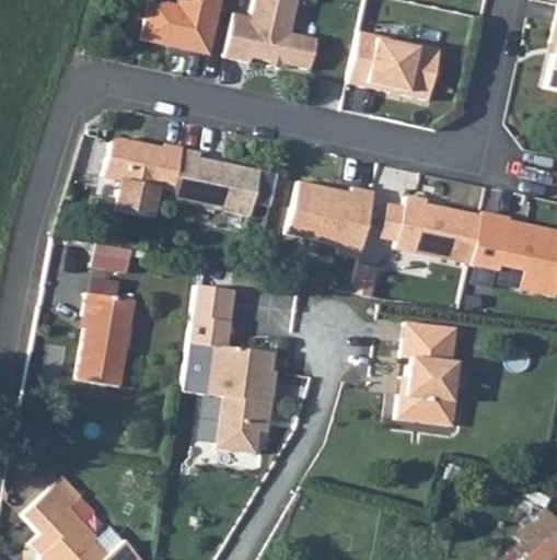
[(144,0),(138,35),(204,49),(213,0),(173,0),(173,2),(163,0),(144,0)]
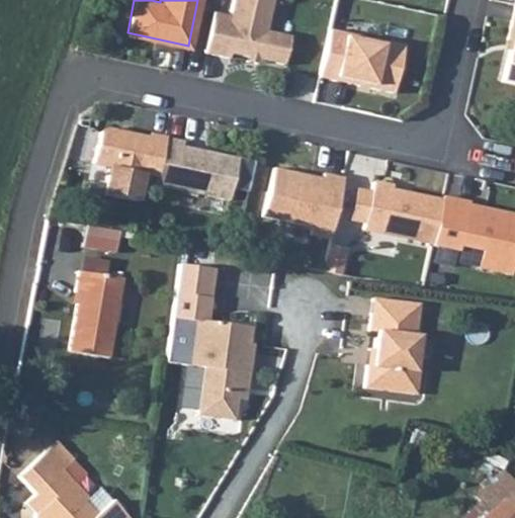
[(211,8),(203,49),(228,54),(229,49),(282,61),(288,32),(264,27),(269,0),(230,0),(228,11),(211,8)]
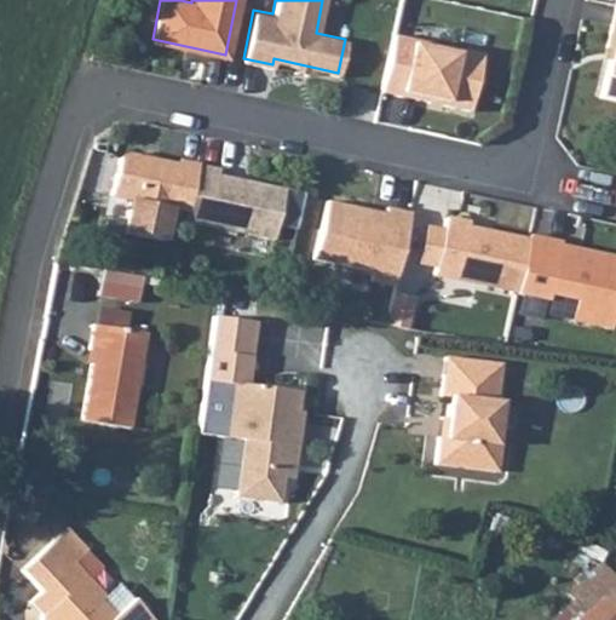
[(392,32),(380,89),(468,108),(481,51),(392,32)]
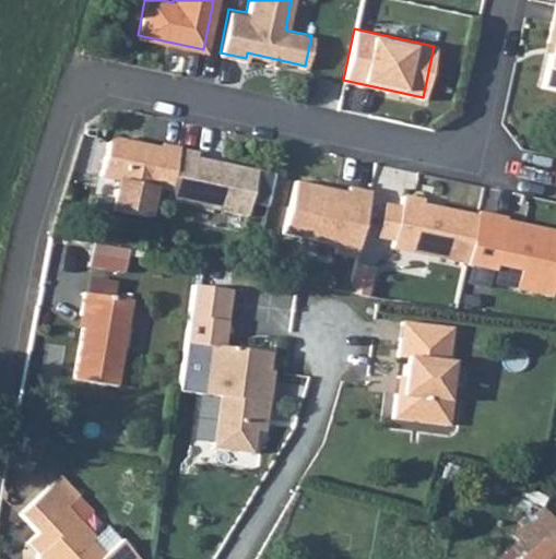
[(169,190),(178,147),(161,144),(160,147),(113,138),(107,142),(101,176),(118,179),(111,209),(148,216),(153,187),(169,190)]
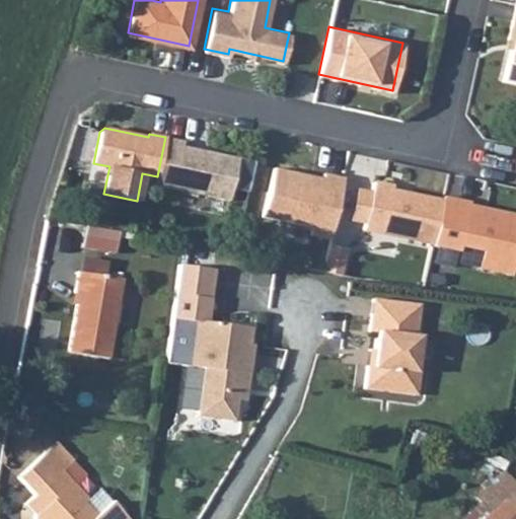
[(182,140),(165,137),(157,176),(156,183),(229,199),(237,156),(181,145),(182,140)]
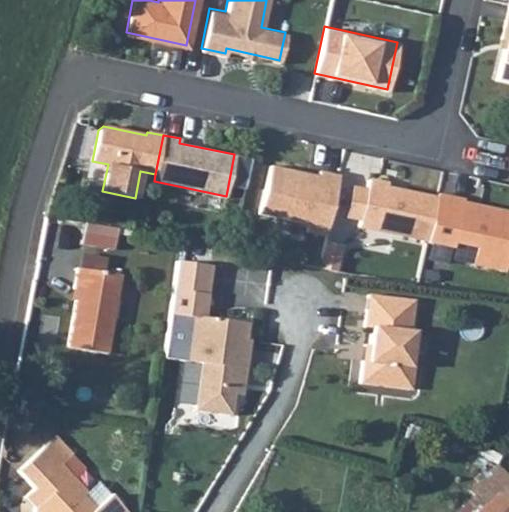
[(327,234),(340,174),(320,170),(319,175),(271,165),(261,212),(309,222),(307,229),(327,234)]
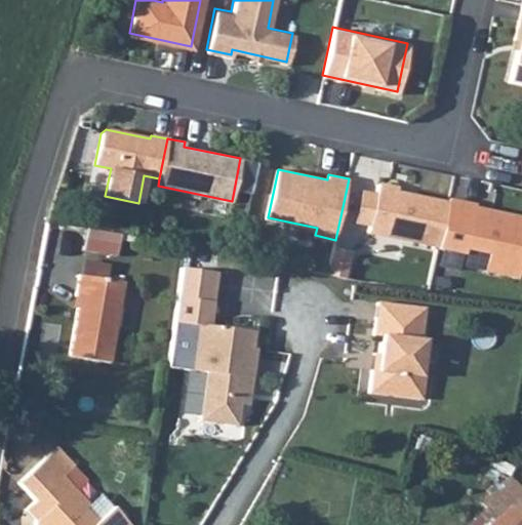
[(441,244),(450,201),(399,190),(400,186),(380,182),(378,193),(372,223),(371,230),(441,244)]
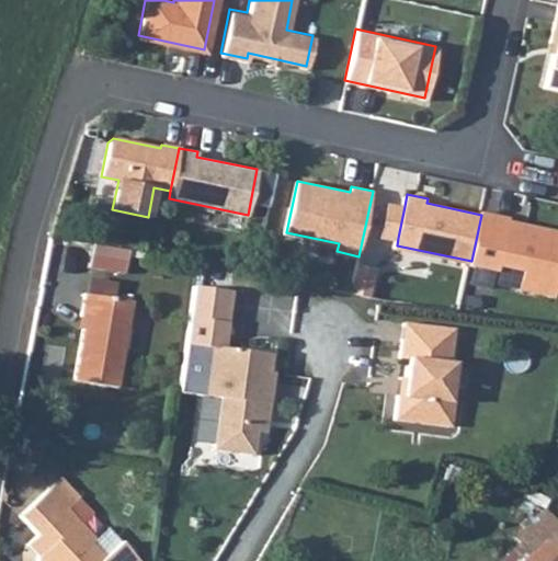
[(398,238),(405,206),(389,203),(382,235),(398,238)]
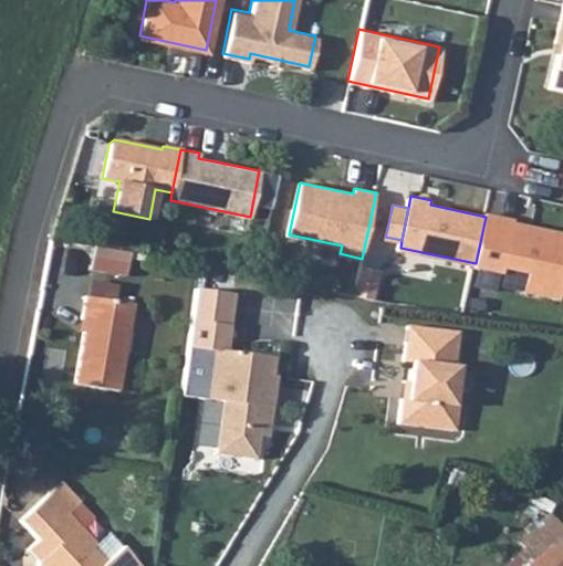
[(514,219),(487,212),(486,217),(476,263),(475,265),(503,272),(504,266),(530,272),(525,290),(561,297),(562,292),(562,231),(514,221),(514,219)]
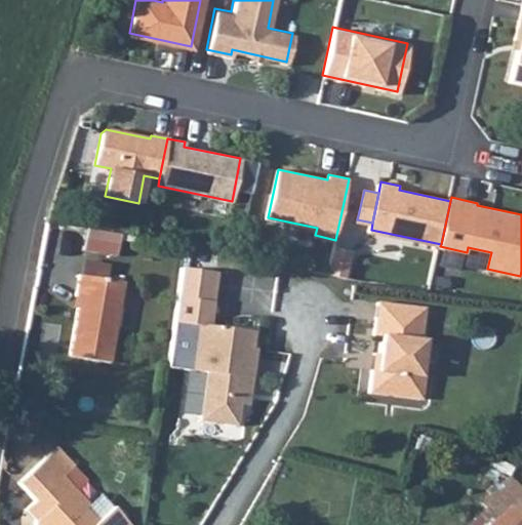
[(88,253),(122,258),(126,236),(92,230),(88,253)]
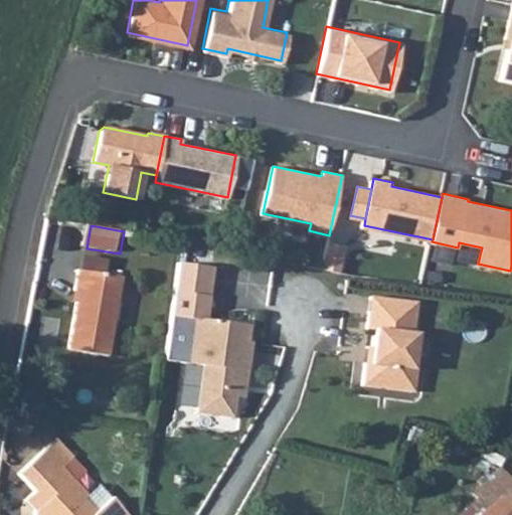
[(330,271),(347,275),(352,248),(335,245),(330,271)]
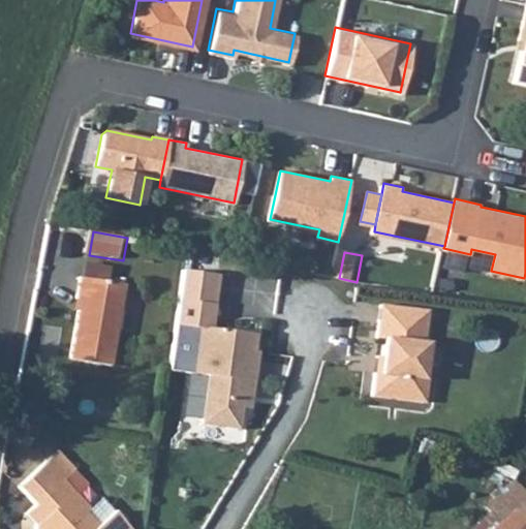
[(451,256),(447,273),(472,278),(475,260),(451,256)]
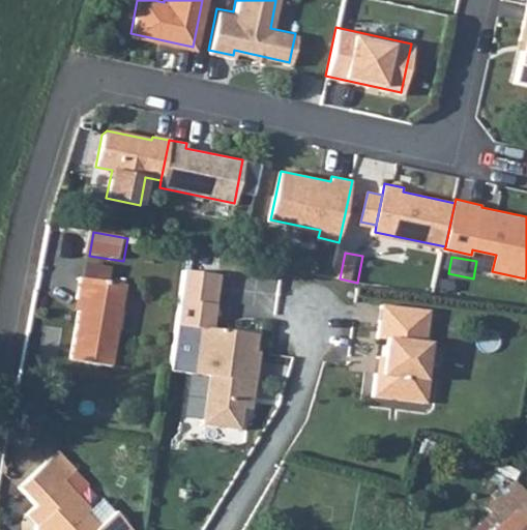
[(217,274),(185,271),(173,369),(197,372),(202,327),(211,328),(217,274)]
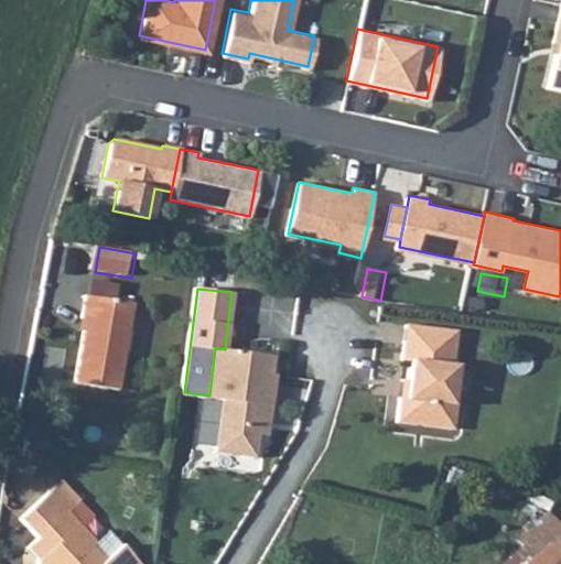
[(122,391),(137,305),(87,299),(84,318),(93,321),(90,333),(88,332),(78,383),(122,391)]
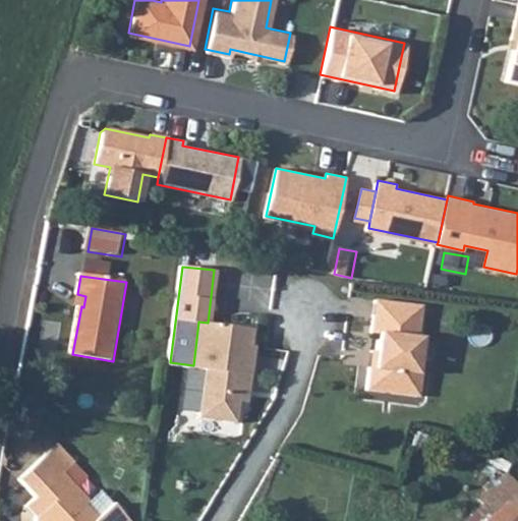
[(372,367),(370,391),(420,396),(423,372),(419,372),(423,340),(419,339),(423,306),(377,301),(372,334),(380,335),(376,367),(372,367)]
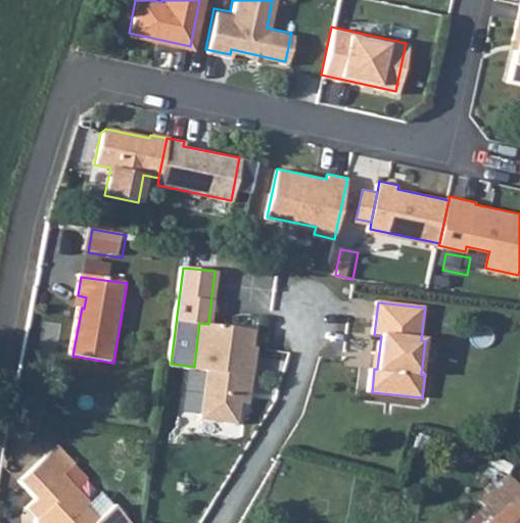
[(253,347),(255,331),(208,324),(199,323),(194,367),(193,369),(207,371),(201,419),(239,423),(242,401),(245,399),(249,376),(253,376),(257,348),(253,347)]
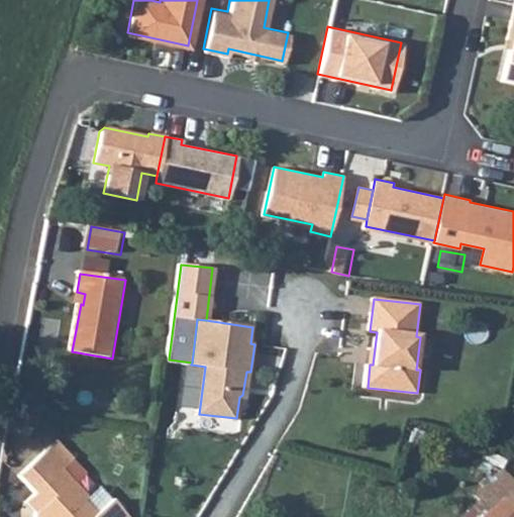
[(420,337),(416,370),(420,370),(424,337),(420,337)]
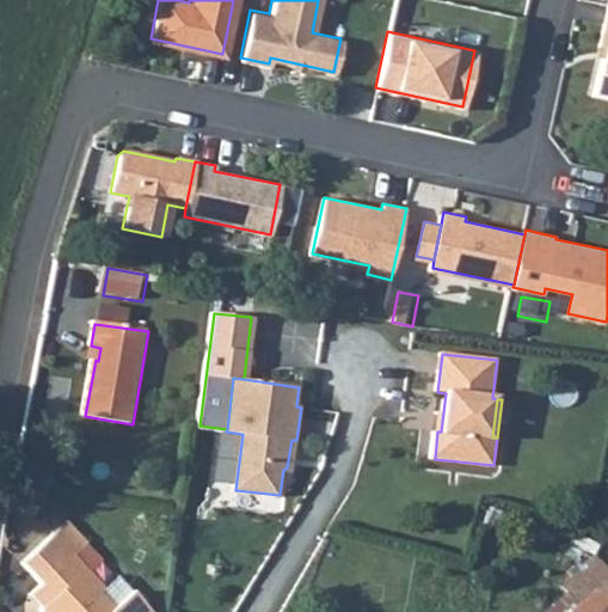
[(507,403),(503,440),(515,441),(520,404),(507,403)]
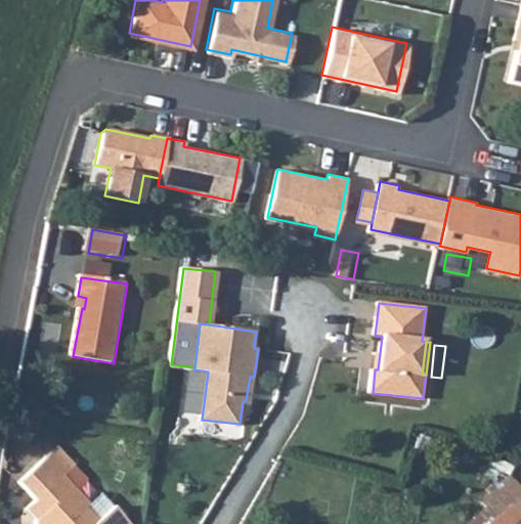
[(57,447),(19,482),(37,499),(27,509),(38,521),(36,523),(35,523),(132,523),(115,506),(98,521),(87,509),(92,505),(79,493),(89,482),(57,447)]
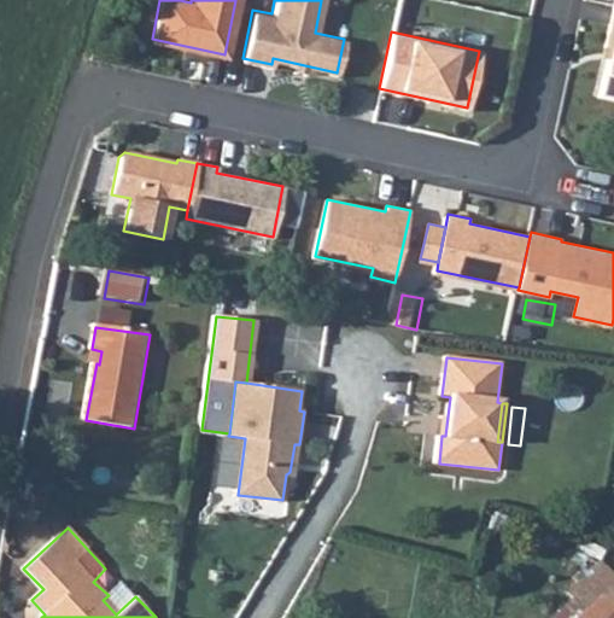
[(613,600),(604,593),(613,579),(613,570),(604,563),(589,576),(584,573),(578,578),(583,582),(571,592),(590,607),(579,617),(613,617),(613,600)]
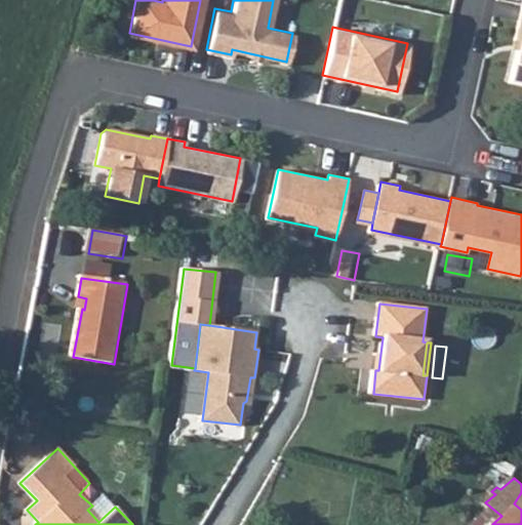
[(87,510),(98,522),(115,507),(105,494),(92,506),(87,510)]
